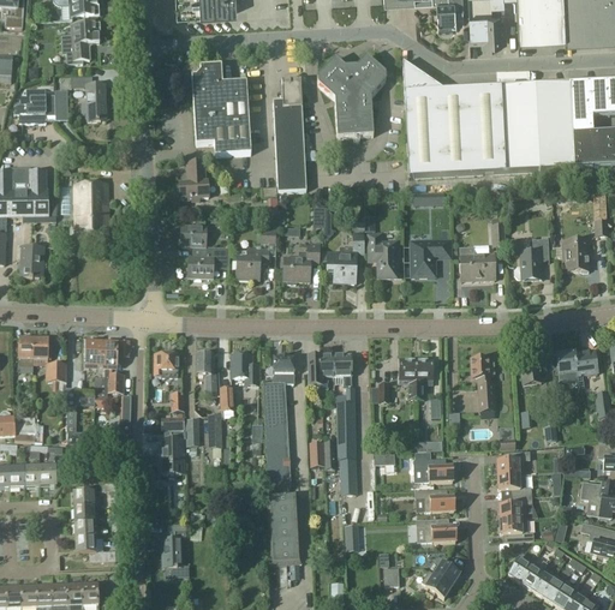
[(0,0),(0,4),(3,5),(1,16),(6,16),(5,27),(23,28),(24,0),(0,0)]
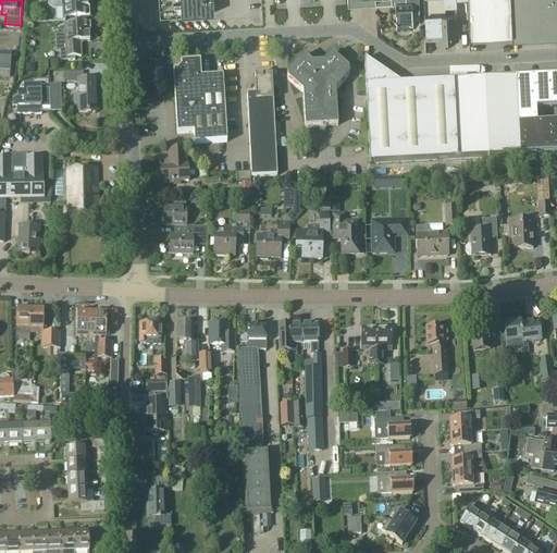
[(50,0),(52,2),(56,3),(64,2),(64,11),(89,10),(88,0),(50,0)]
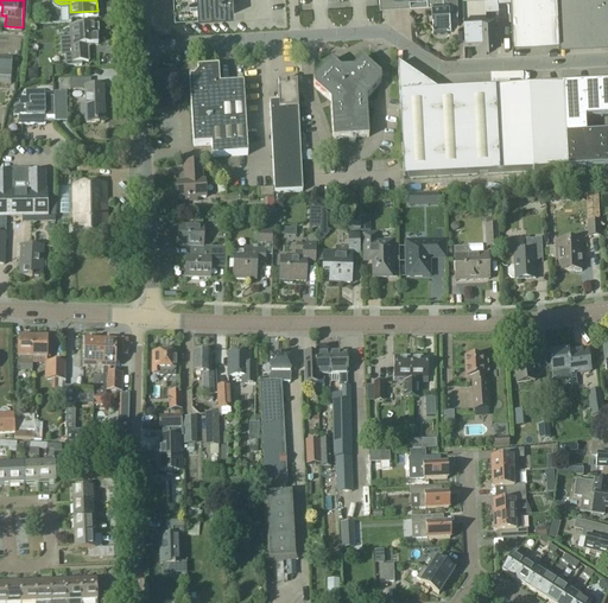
[(173,0),(175,13),(233,10),(232,0),(173,0)]
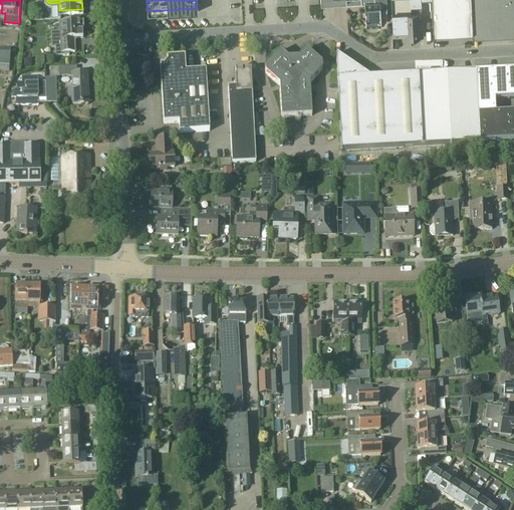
[(321,0),(346,0),(346,1),(361,0),(364,0),(364,6),(359,7),(360,13),(362,13),(365,16),(365,23),(368,26),(376,26),(383,18),(387,18),(387,6),(379,6),(379,0),(321,0)]
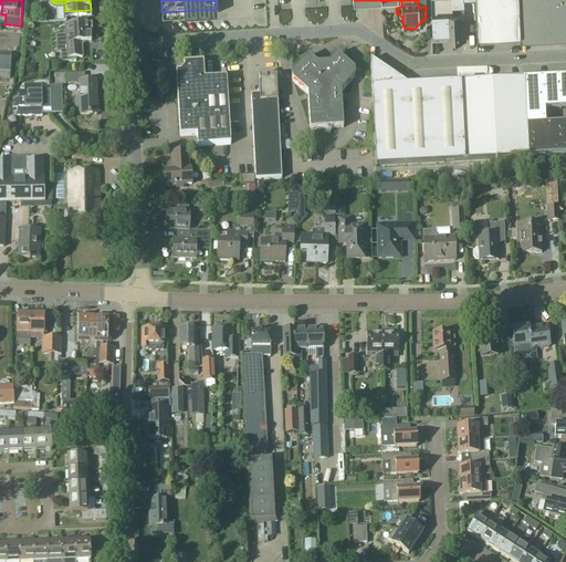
[(463,4),(463,0),(430,0),(431,11),(452,10),(452,4),(463,4)]
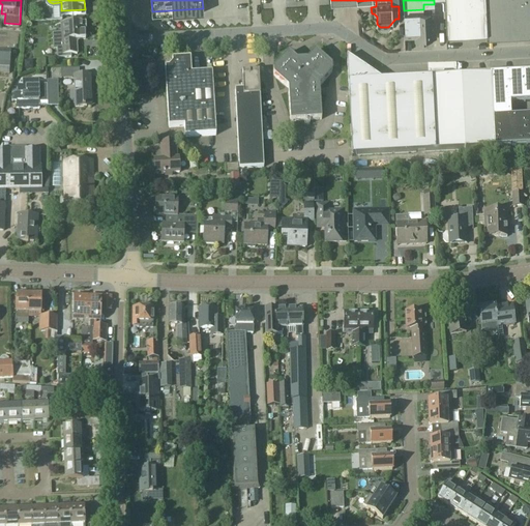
[(444,0),(446,31),(488,29),(486,0),(444,0)]
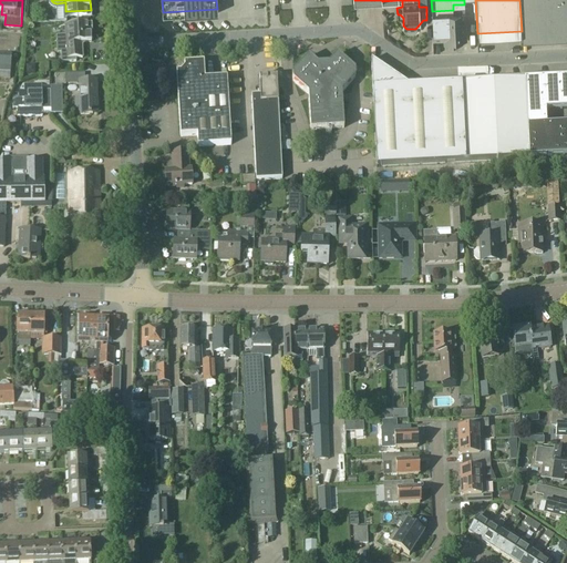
[(566,33),(566,0),(519,0),(522,31),(522,36),(566,33)]
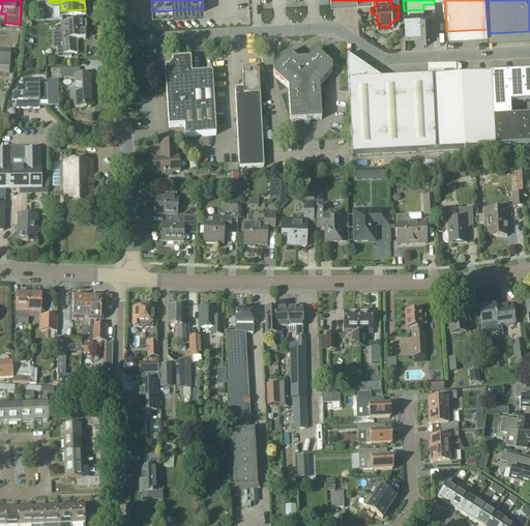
[(431,9),(423,9),(404,10),(405,34),(414,34),(415,37),(432,37),(432,34),(436,34),(435,18),(431,18),(431,9)]
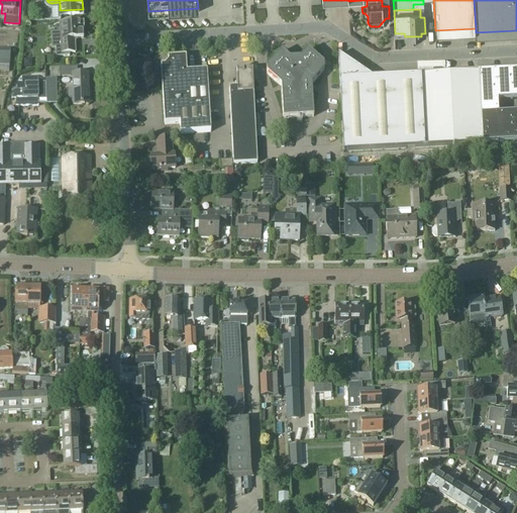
[(76,48),(76,47),(76,42),(75,34),(78,33),(84,33),(83,17),(61,19),(62,27),(52,28),(53,44),(56,43),(57,53),(70,52),(70,49),(76,48)]
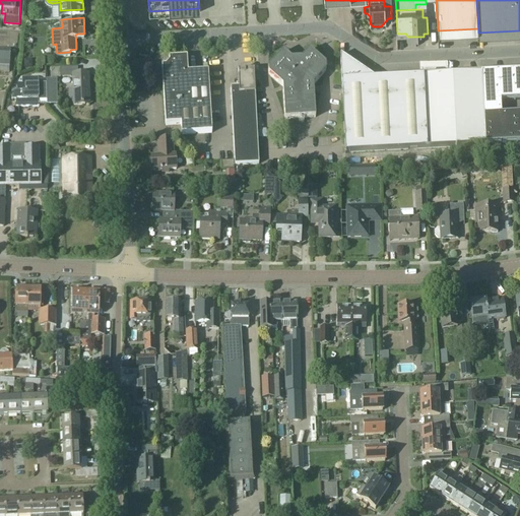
[(0,45),(0,67),(9,68),(10,46),(0,45)]
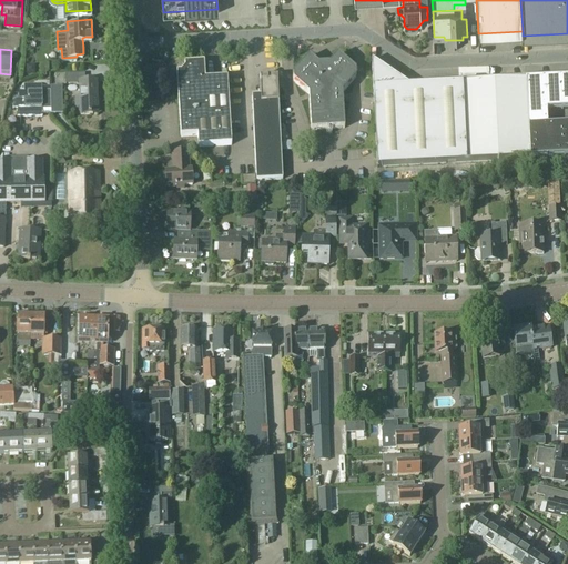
[(355,67),(337,51),(330,60),(318,61),(308,52),(293,70),(293,77),(308,90),(311,126),(344,124),(342,89),(356,73),(355,67)]
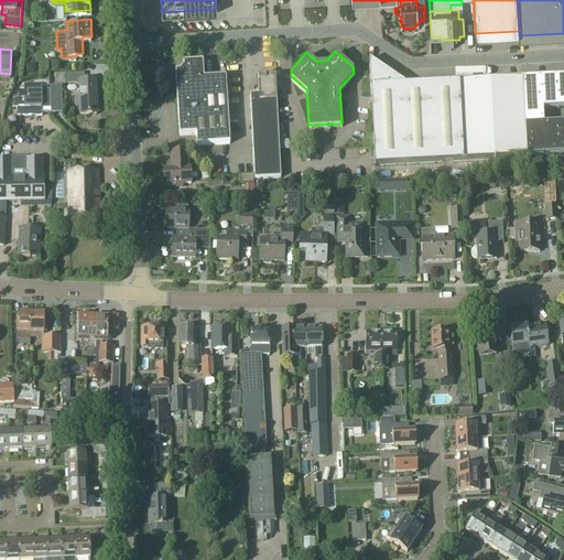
[(458,78),(400,82),(400,77),(372,55),(378,161),(524,153),(521,75),(472,78),(472,77),(458,78)]
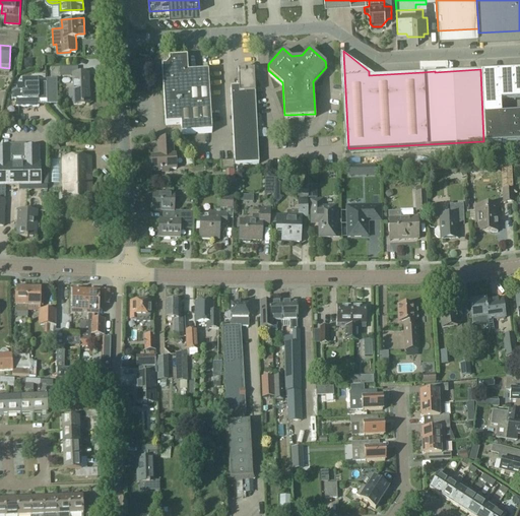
[(187,69),(187,54),(169,55),(169,59),(166,63),(161,63),(165,121),(181,120),(181,131),(211,129),(207,68),(187,69)]
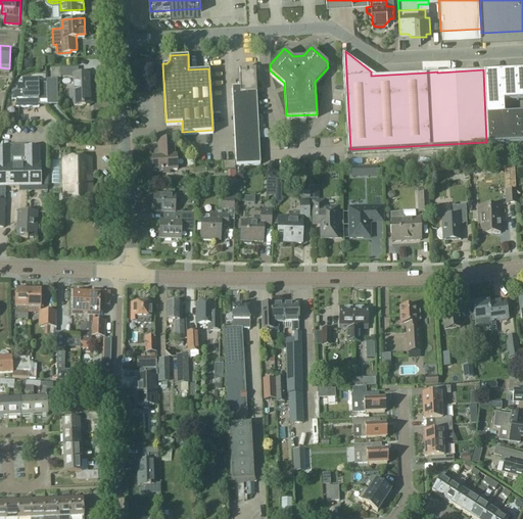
[(79,64),(61,65),(61,74),(75,74),(75,81),(76,101),(91,100),(90,69),(80,69),(79,64)]
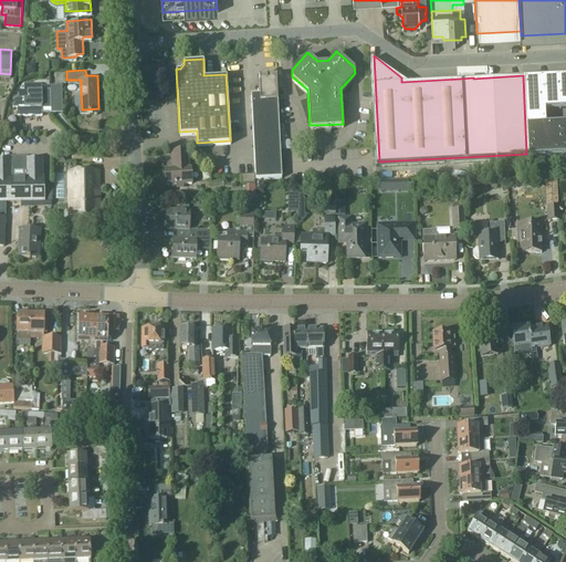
[(266,72),(266,71),(265,71),(265,70),(264,70),(263,70),(263,71),(262,71),(262,72),(261,73),(262,79),(259,79),(260,91),(251,91),(254,175),(281,174),(280,146),(290,146),(290,138),(280,138),(276,72),(266,72)]
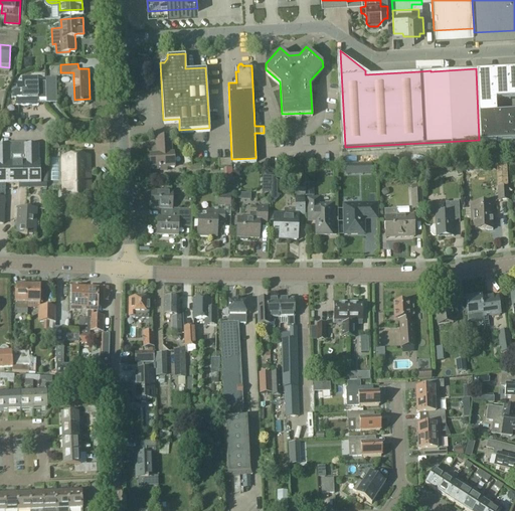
[(514,66),(476,68),(479,140),(514,138),(514,109),(496,110),(495,97),(514,96),(514,66)]
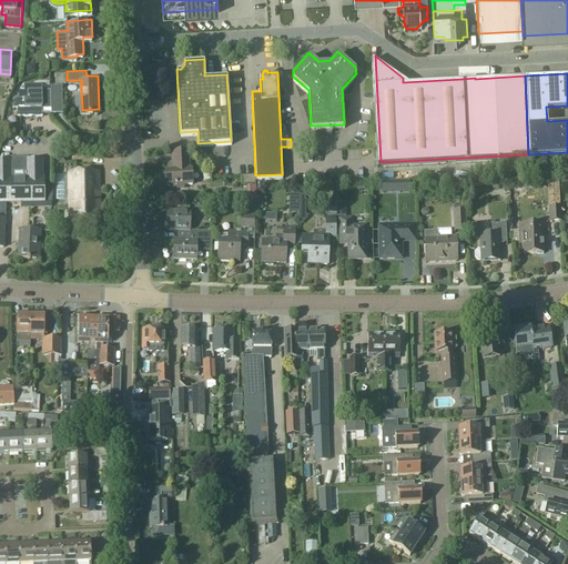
[(43,83),(43,78),(27,78),(27,87),(21,87),(21,94),(14,94),(14,102),(19,102),(19,111),(51,110),(50,83),(43,83)]
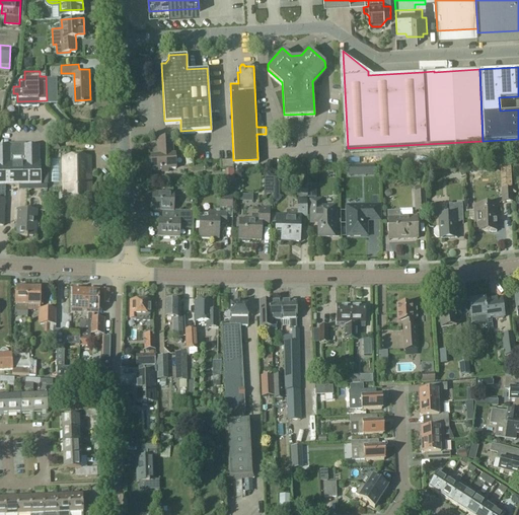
[(56,76),(46,76),(47,100),(57,100),(56,76)]
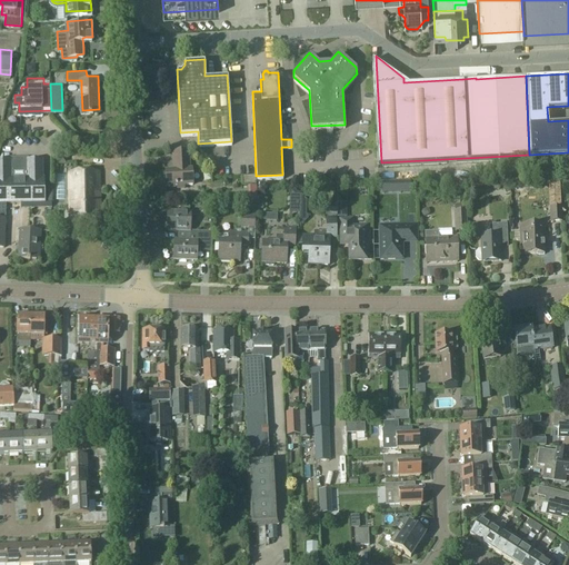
[(189,166),(188,148),(172,149),(173,167),(166,167),(167,182),(192,181),(191,166),(189,166)]
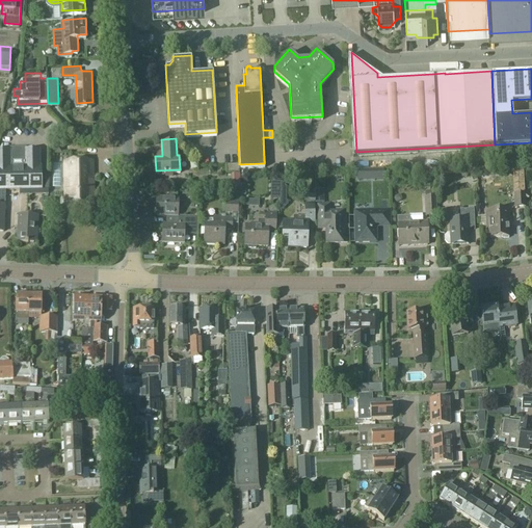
[(0,185),(31,185),(40,185),(38,147),(26,147),(26,143),(9,143),(9,147),(0,146),(0,185)]
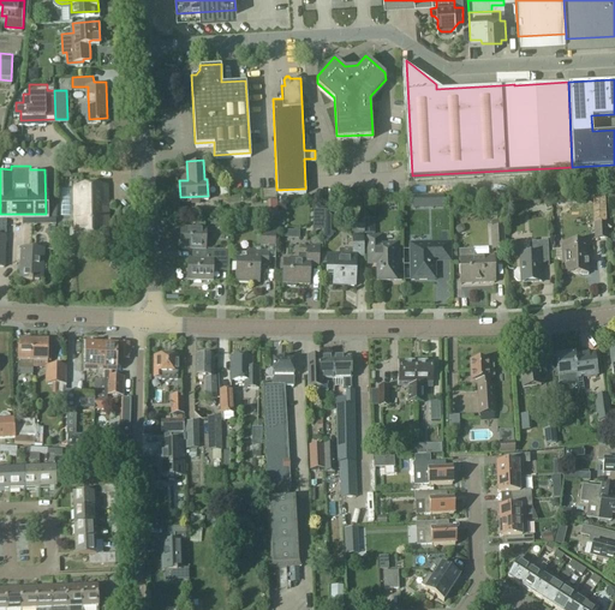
[(58,203),(70,202),(69,179),(58,179),(58,203)]
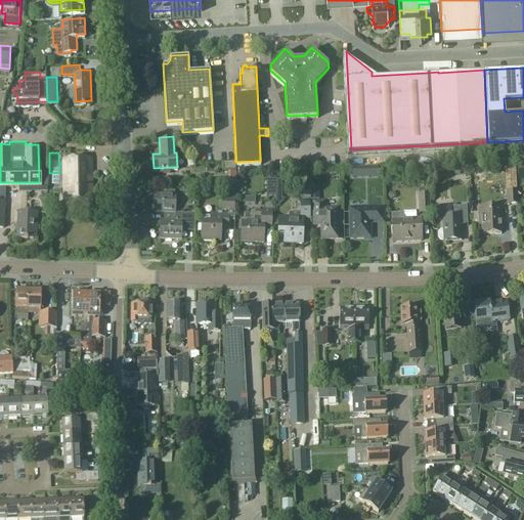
[(92,201),(92,155),(64,155),(64,200),(92,201)]
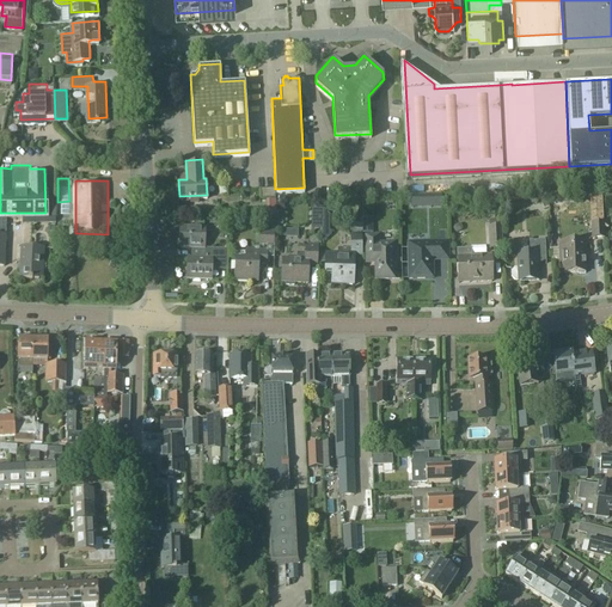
[(440,190),(410,191),(410,202),(440,202),(440,190)]
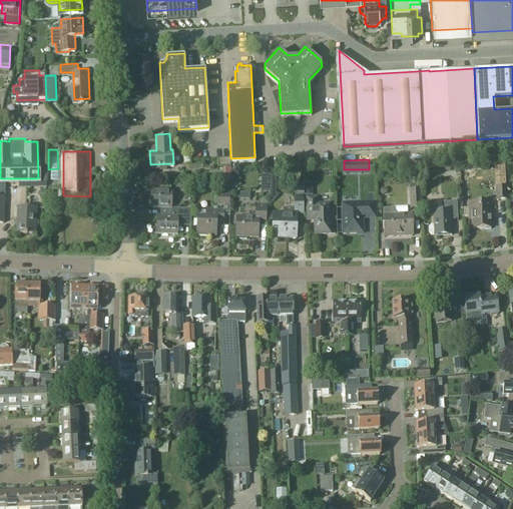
[(230,163),(222,164),(223,178),(230,178),(230,163)]
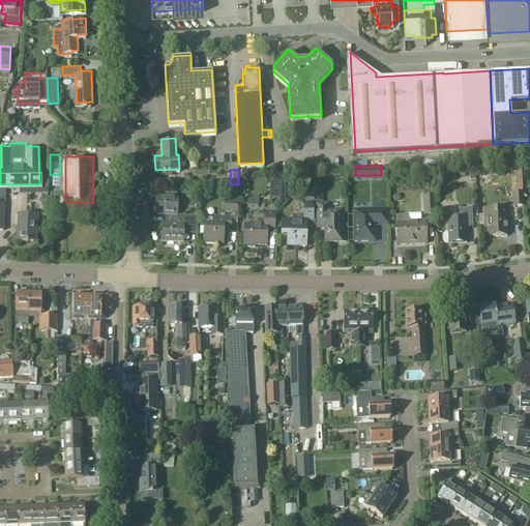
[(513,203),(524,203),(523,190),(512,191),(513,203)]
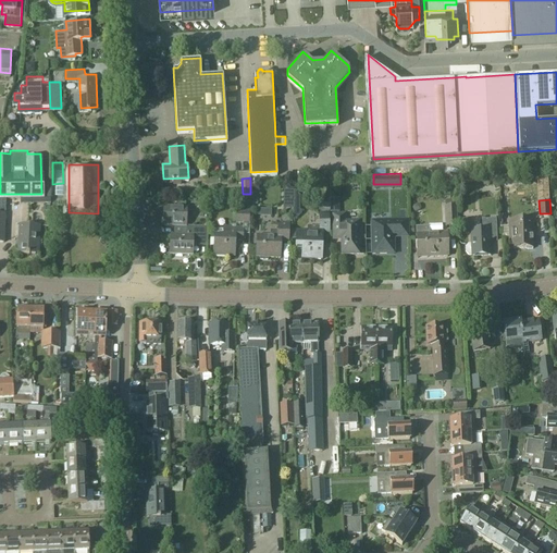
[(447,222),(457,222),(456,200),(446,201),(447,222)]
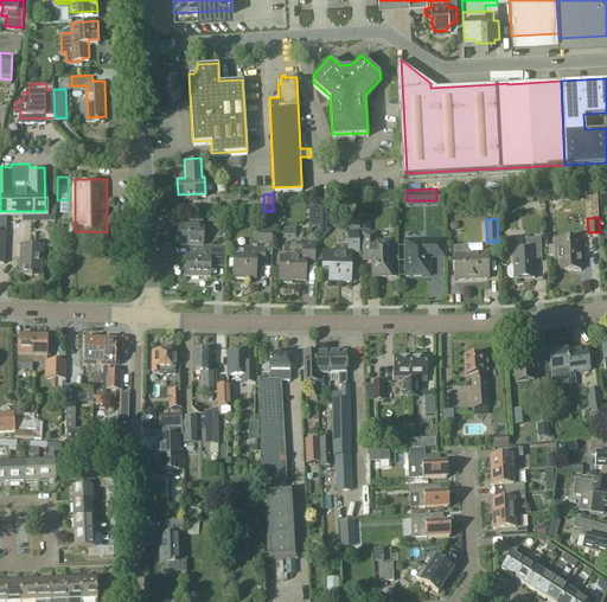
[(202,242),(202,223),(179,222),(178,241),(191,242),(202,242)]
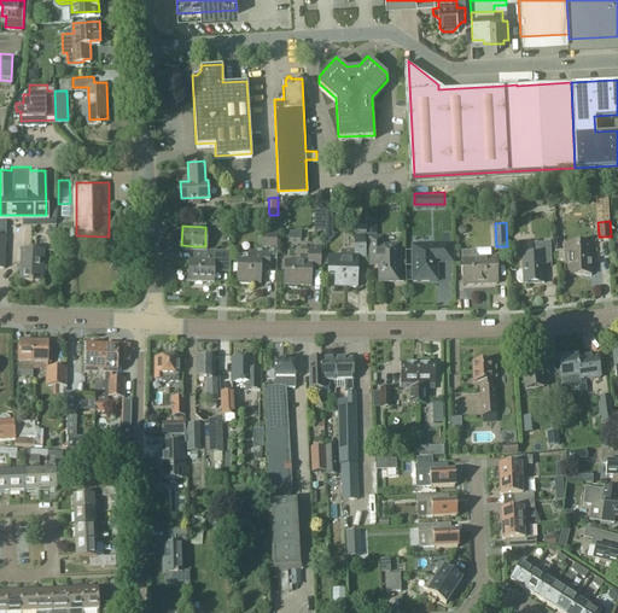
[(263,229),(262,241),(269,243),(277,243),(278,231),(263,229)]
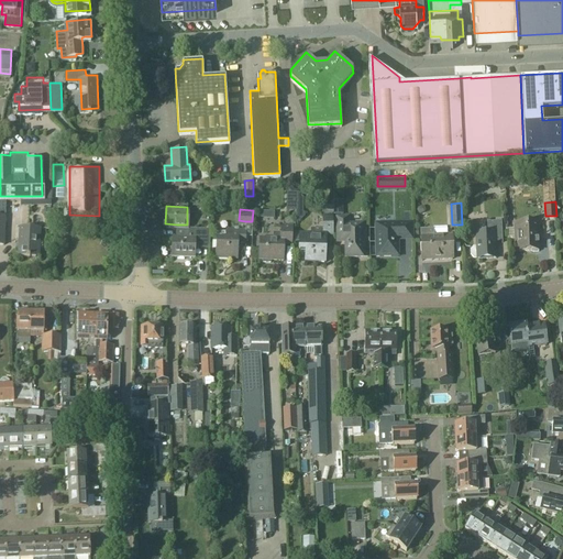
[(299,230),(299,247),(306,248),(305,258),(324,259),(326,231),(333,231),(334,211),(321,210),(321,225),(311,225),(310,231),(299,230)]
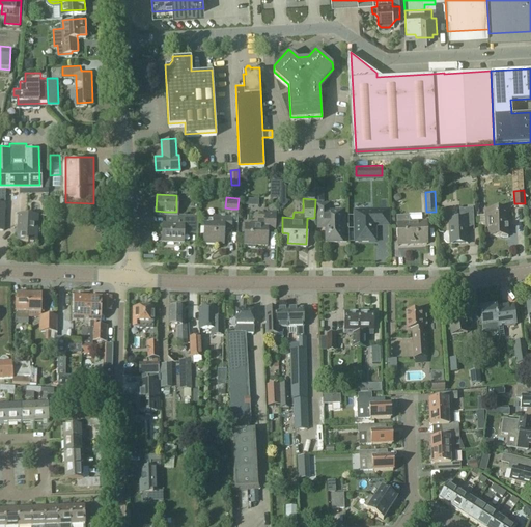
[(328,207),(328,201),(317,201),(317,224),(326,224),(326,239),(342,239),(341,207),(328,207)]
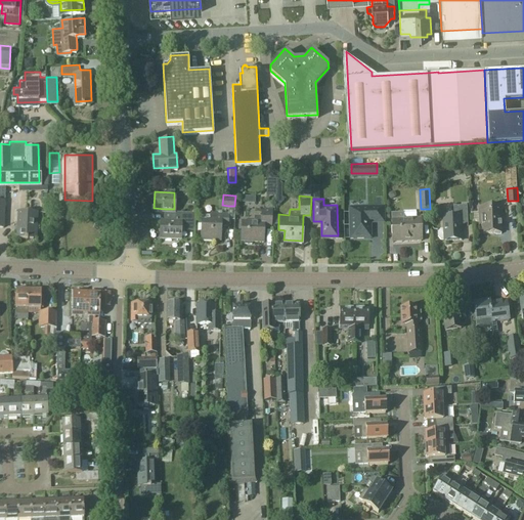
[(440,225),(437,228),(437,233),(441,236),(444,236),(461,235),(460,222),(468,222),(467,203),(453,203),(454,215),(443,216),(443,225),(440,225)]
